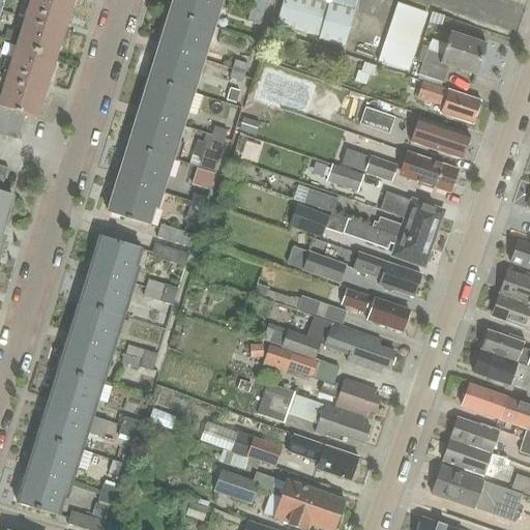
[(28,0),(25,13),(64,26),(71,0),(28,0)]
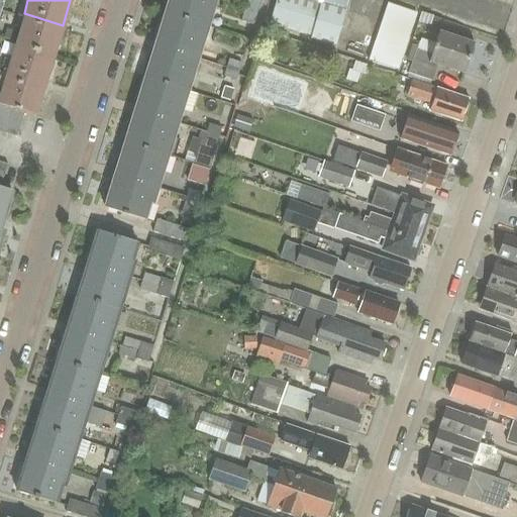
[(168,0),(165,12),(206,25),(213,0),(168,0)]
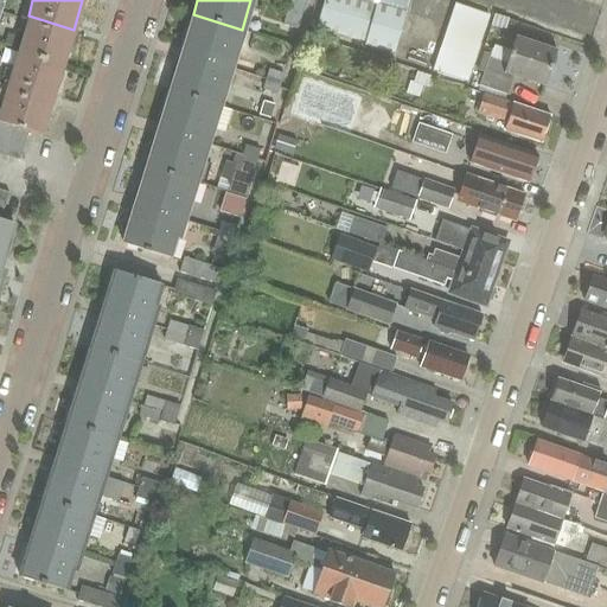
[(393,52),(403,13),(407,0),(323,0),(315,27),(365,42),(364,45),(393,52)]
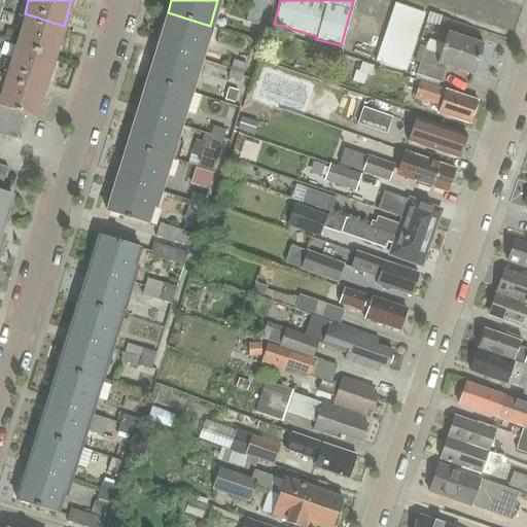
[(252,3),(246,22),(259,26),(265,7),(252,3)]
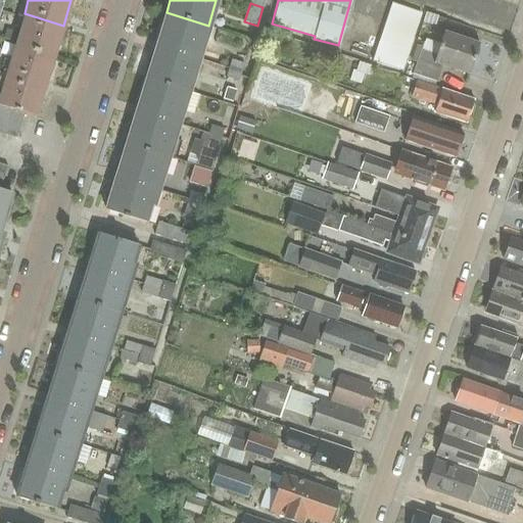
[(380,40),(373,61),(402,72),(410,50),(422,13),(414,10),(392,3),(380,40)]
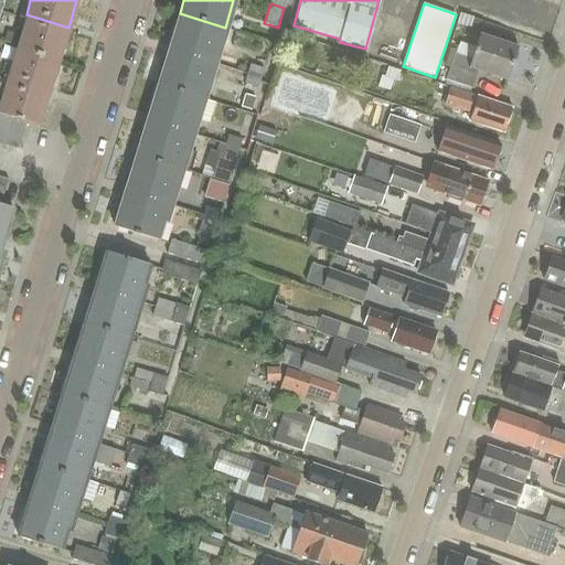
[(180,13),(169,49),(214,63),(225,28),(180,13)]
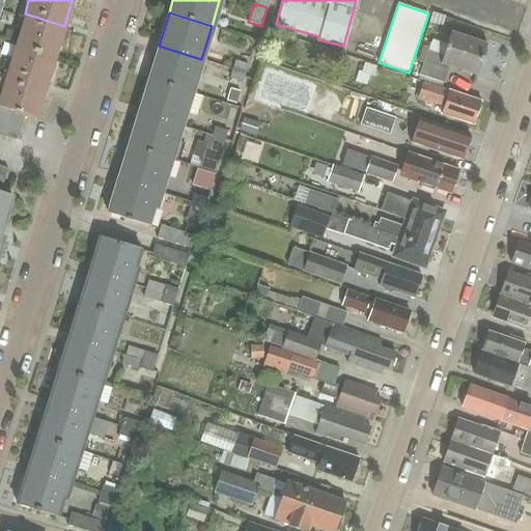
[(25,14),(15,44),(55,56),(64,26),(25,14)]
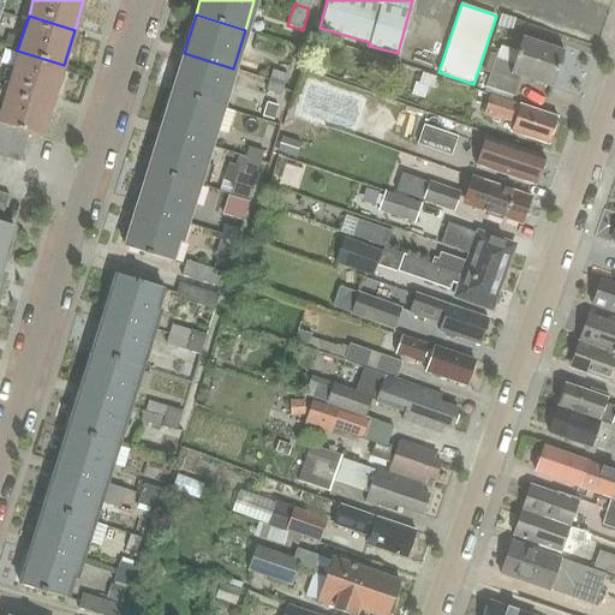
[(551,85),(562,49),(521,36),(517,51),(499,45),(485,88),(514,96),(520,76),(551,85)]
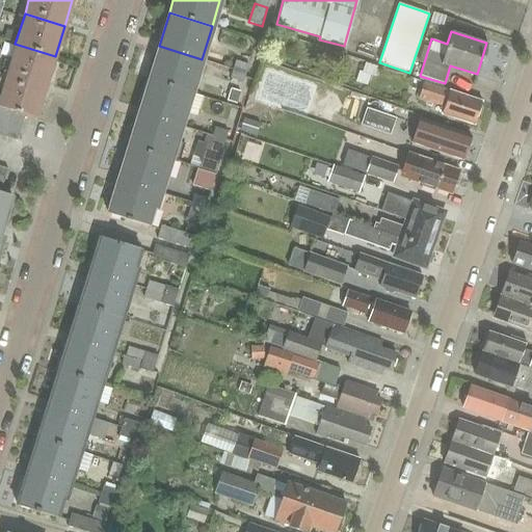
[(15,44),(5,75),(45,87),(55,56),(15,44)]
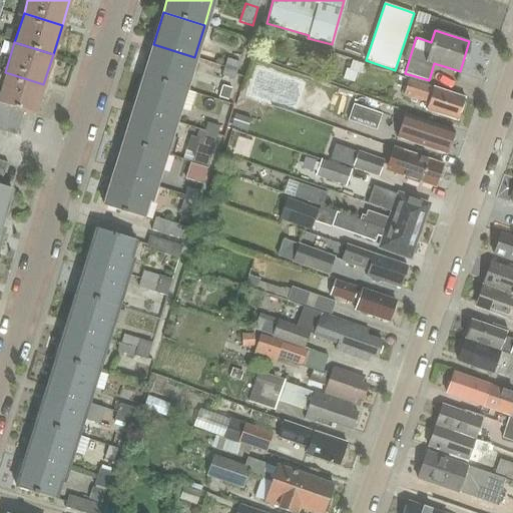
[(153,44),(143,76),(184,89),(194,57),(153,44)]
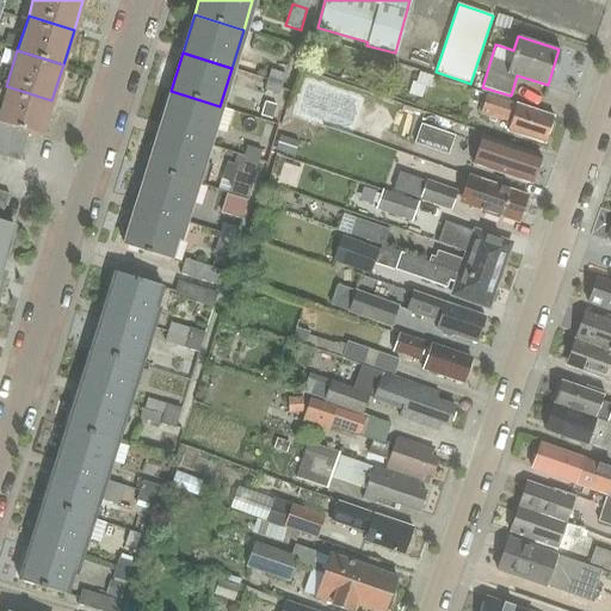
[(288,74),(272,69),(270,80),(284,85),(288,74)]
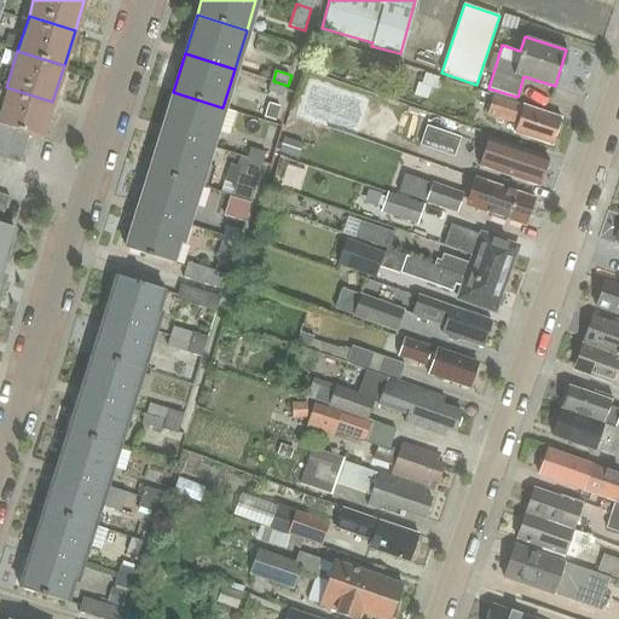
[(424,74),(421,86),(435,90),(439,79),(424,74)]
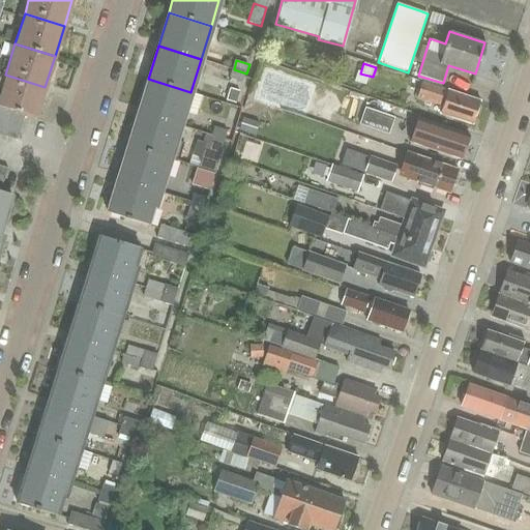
[(234,69),(231,78),(244,82),(246,74),(234,69)]
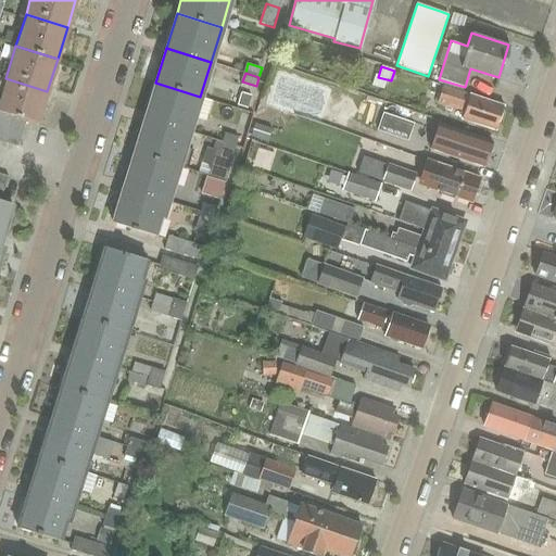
[(5,78),(0,96),(0,111),(11,115),(24,119),(37,124),(47,91),(5,78)]
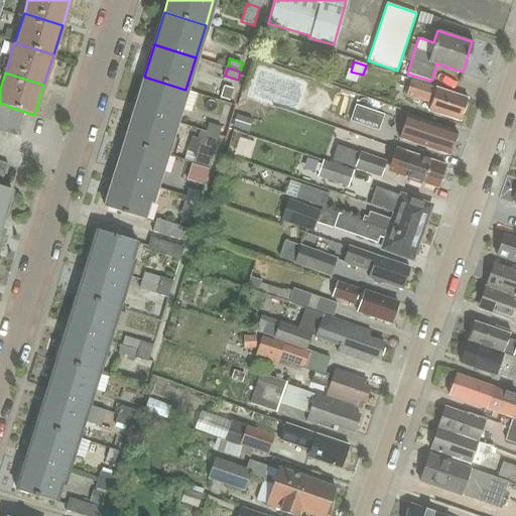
[(144,77),(134,110),(175,123),(185,90),(144,77)]
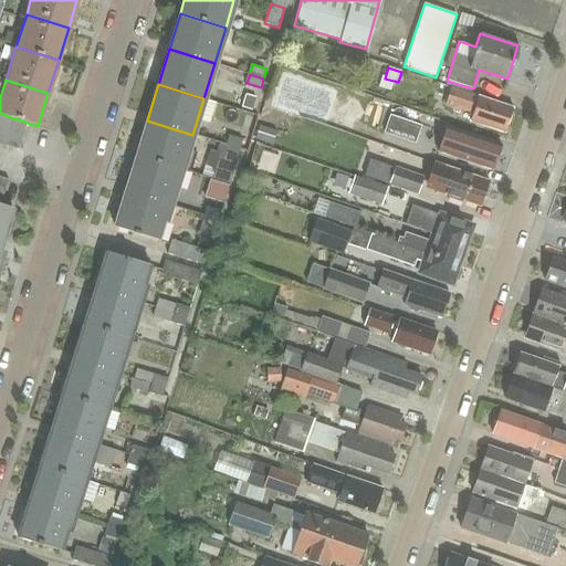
[(503,133),(512,107),(450,87),(444,105),(472,114),(469,122),(503,133)]
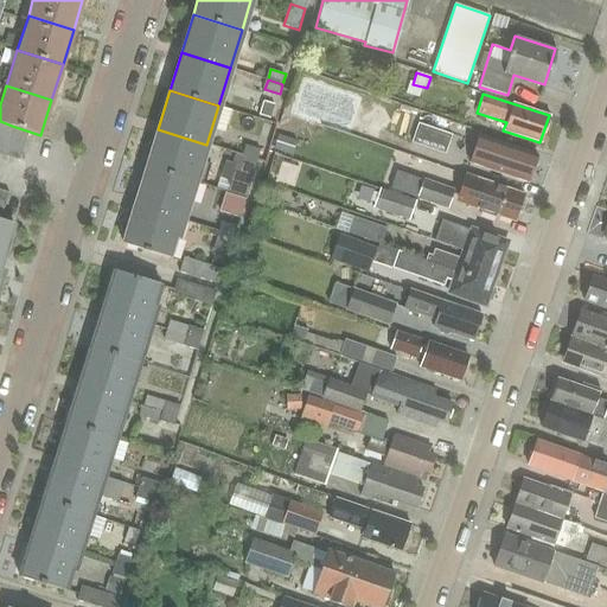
[(262,103),(259,116),(273,121),(276,108),(262,103)]
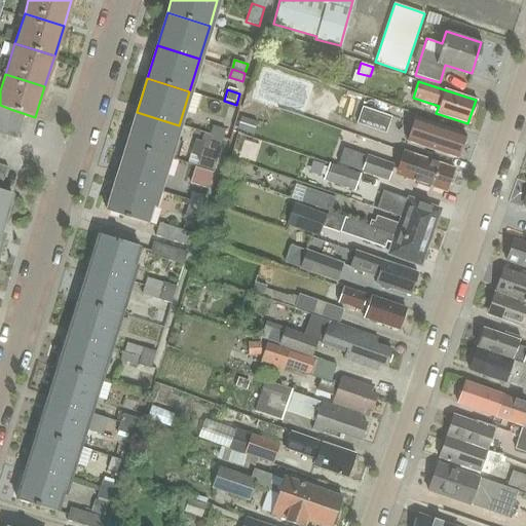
[(387,136),(392,119),(343,102),(337,118),(387,136)]
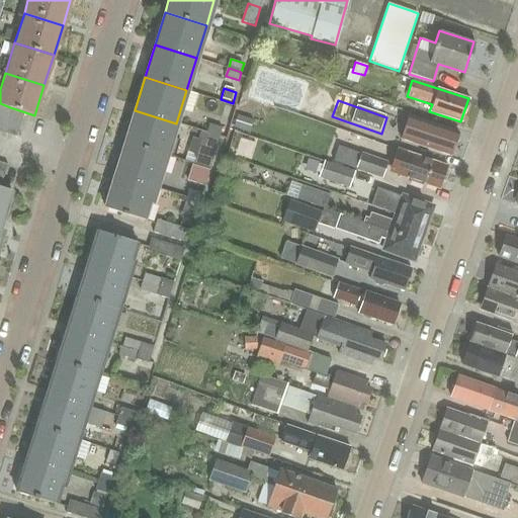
[(10,107),(0,103),(0,131),(2,132),(10,107)]
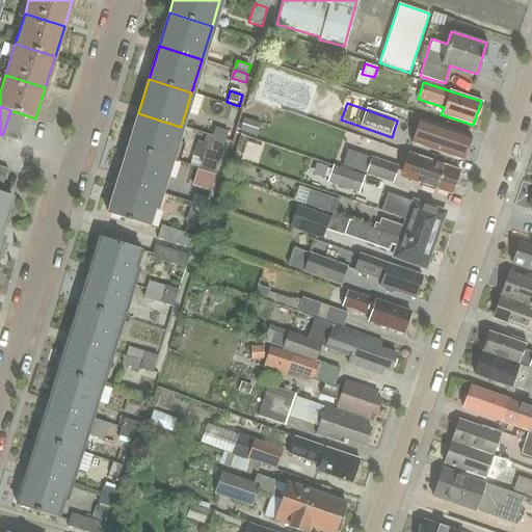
[(16,139),(23,114),(10,110),(2,135),(16,139)]
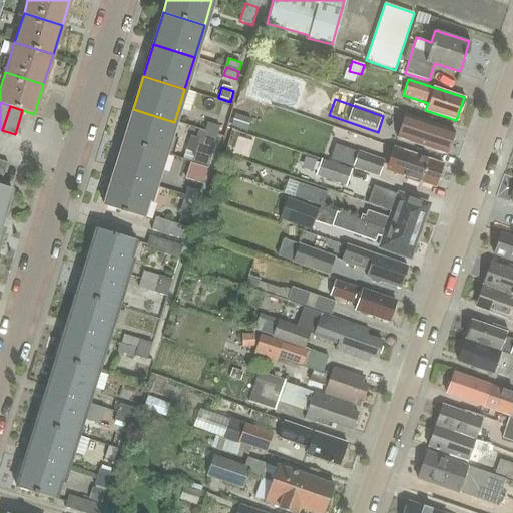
[(133,109),(123,141),(164,154),(174,122),(133,109)]
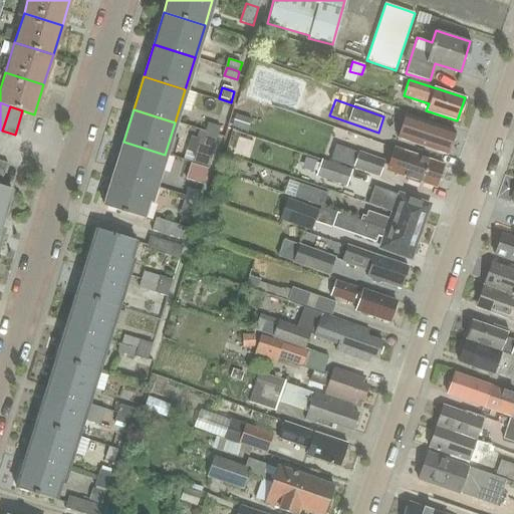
[(448,150),(454,131),(404,114),(397,138),(446,154),(448,150)]
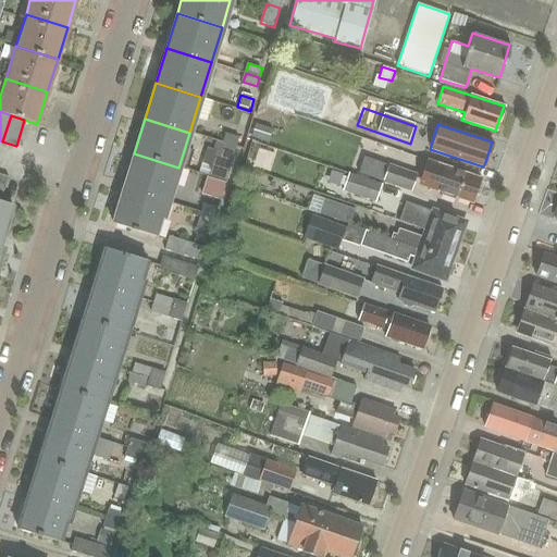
[(255,125),(251,137),(268,143),(272,131),(255,125)]
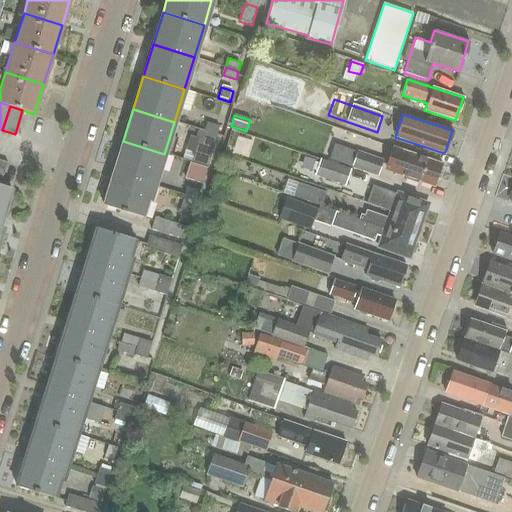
[(208,124),(206,132),(218,135),(220,127),(208,124)]
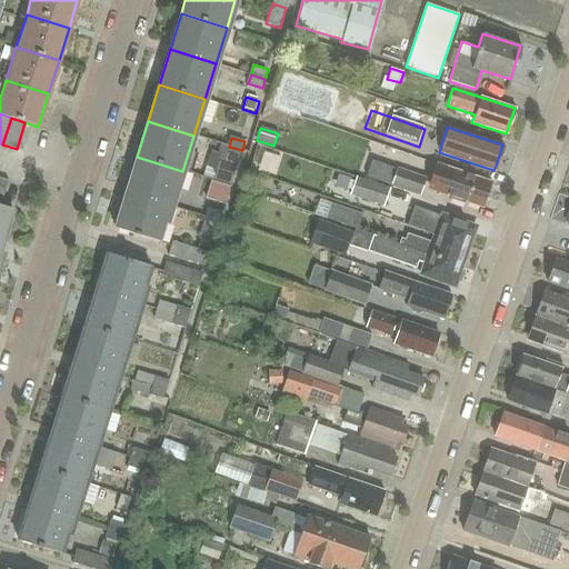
[(215,180),(231,186),(242,150),(229,147),(226,156),(222,155),(215,180)]
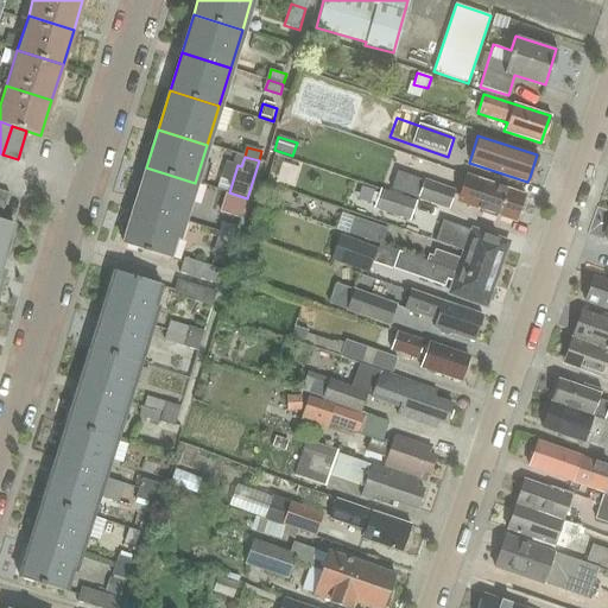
[(146,168),(134,206),(183,221),(195,183),(146,168)]
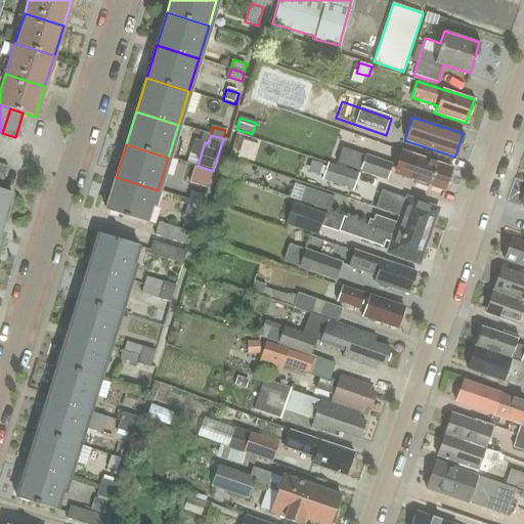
[(443,190),(451,168),(401,150),(395,166),(415,172),(412,179),(443,190)]
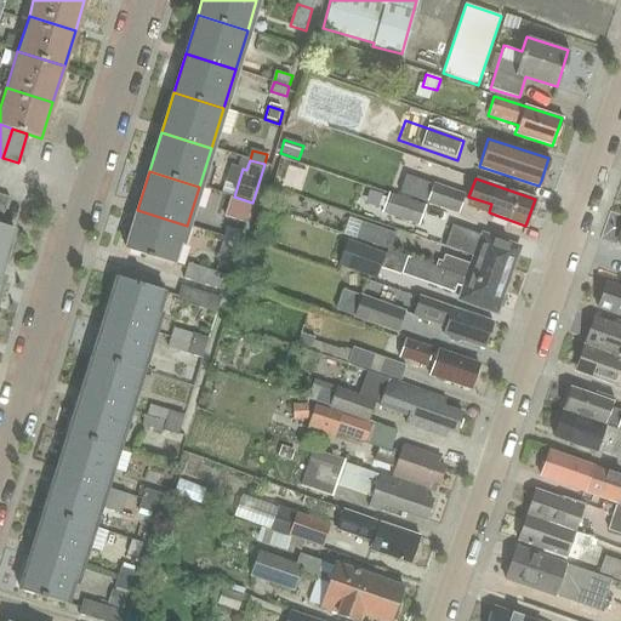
[(467,195),(434,184),(428,203),(461,214),(467,195)]
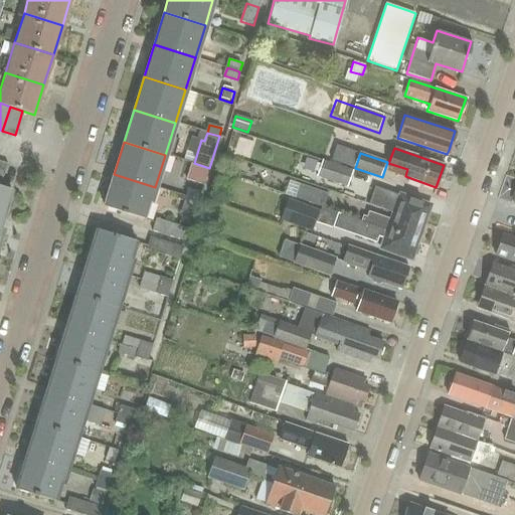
[(324,161),(319,175),(349,185),(354,172),(324,161)]
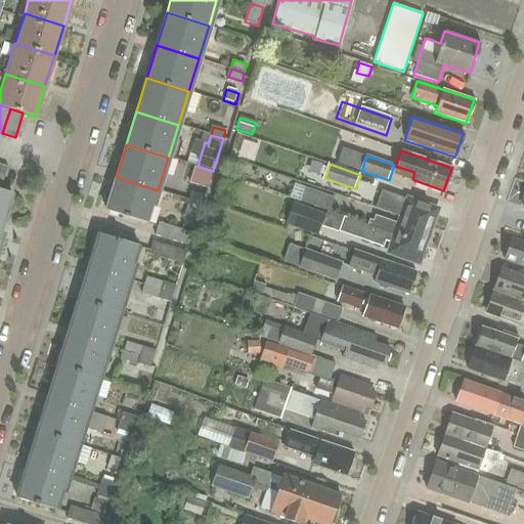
[(116,177),(105,210),(143,222),(148,205),(153,206),(158,190),(116,177)]
